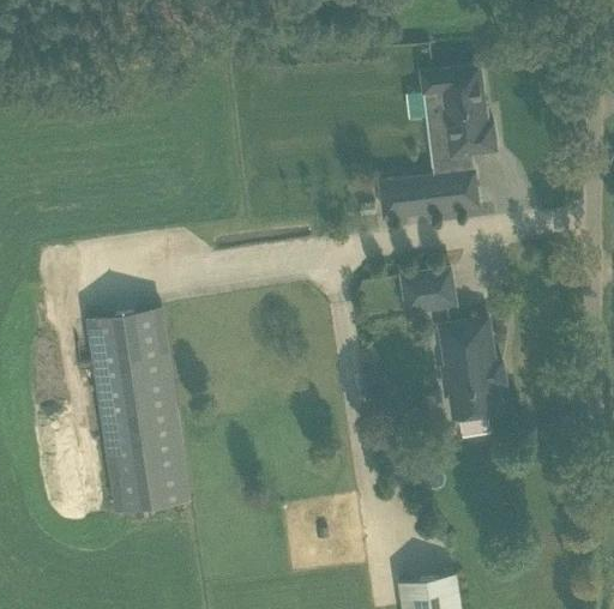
[(423,95),(413,96),(415,120),(434,118),(441,176),(380,184),(384,219),(480,207),(475,172),(471,173),(469,155),(497,152),(493,124),(487,125),(480,67),(421,74),(423,95)]
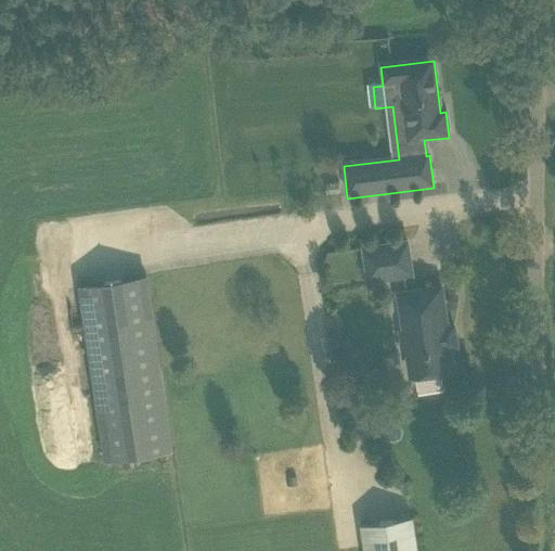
[(407,244),(364,251),(370,283),(412,277),(407,244)]
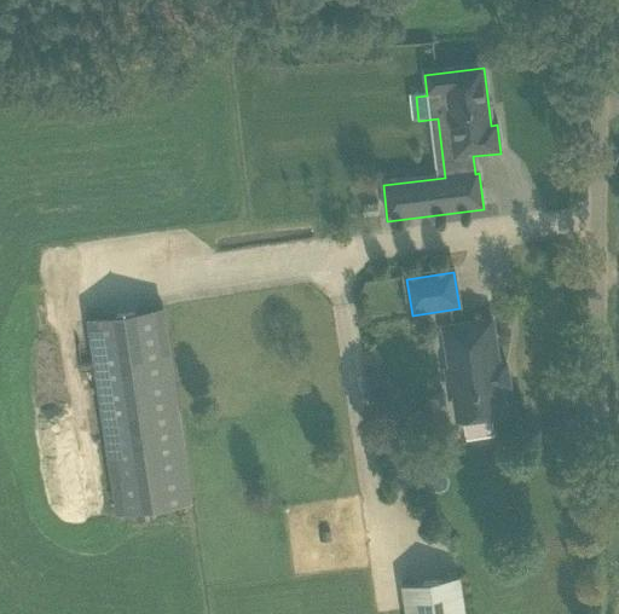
[(86,323),(116,517),(192,505),(165,310),(86,323)]
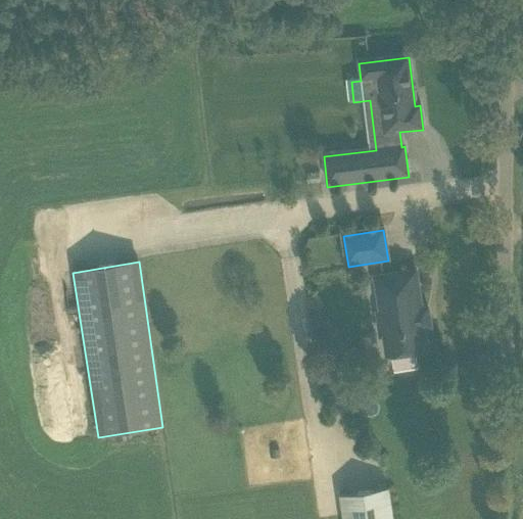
[(416,273),(376,279),(381,314),(378,315),(381,335),(384,335),(387,356),(391,356),(393,371),(418,367),(416,351),(428,349),(425,328),(431,327),(428,310),(422,310),(416,273)]
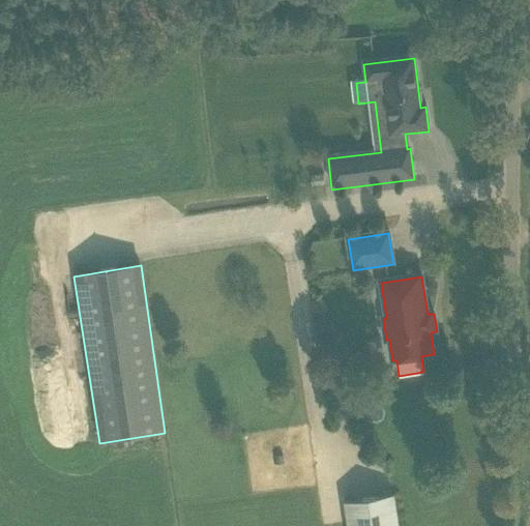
[(398,525),(394,497),(346,504),(348,525),(398,525)]
